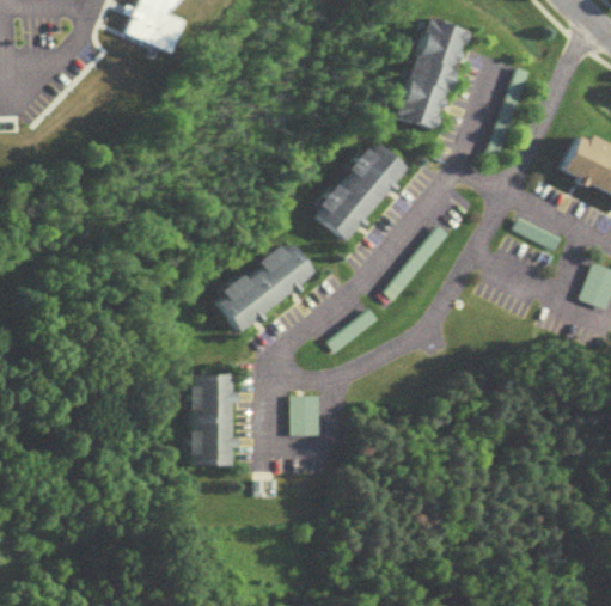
[(441,129),(469,28),(425,16),(397,118),(441,129)]
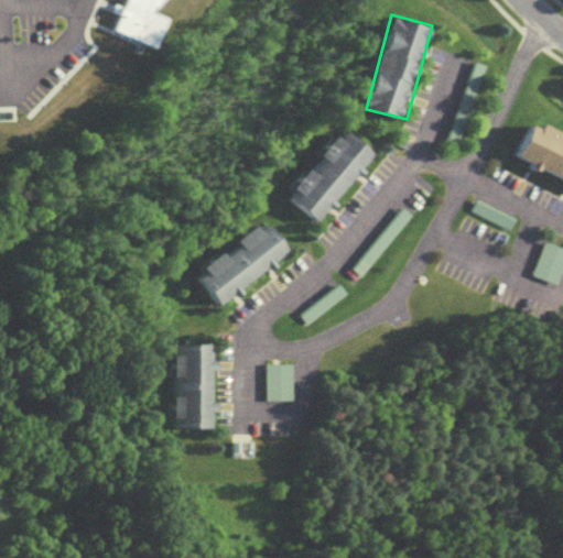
[(475,64),(445,145),(456,149),(486,67),(475,64)]
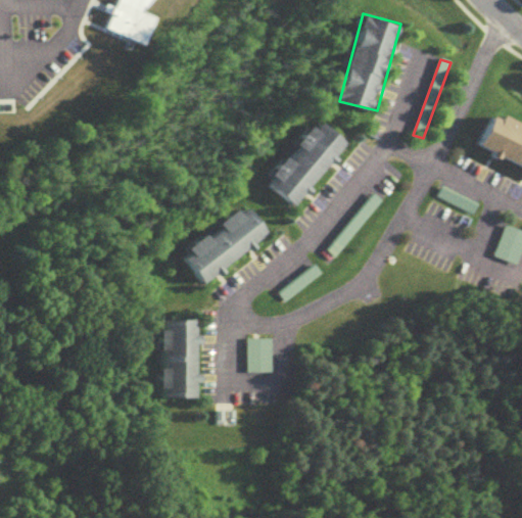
[(521,122),(491,111),(478,151),(521,167),(521,122)]
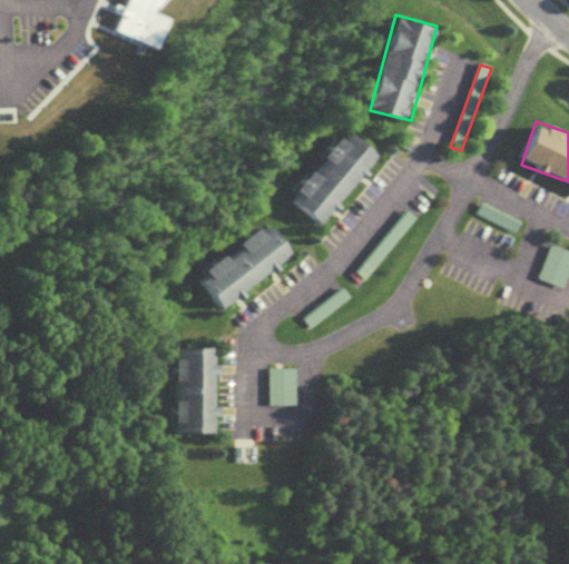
[(381,154),(347,128),(292,200),(325,226),(381,154)]
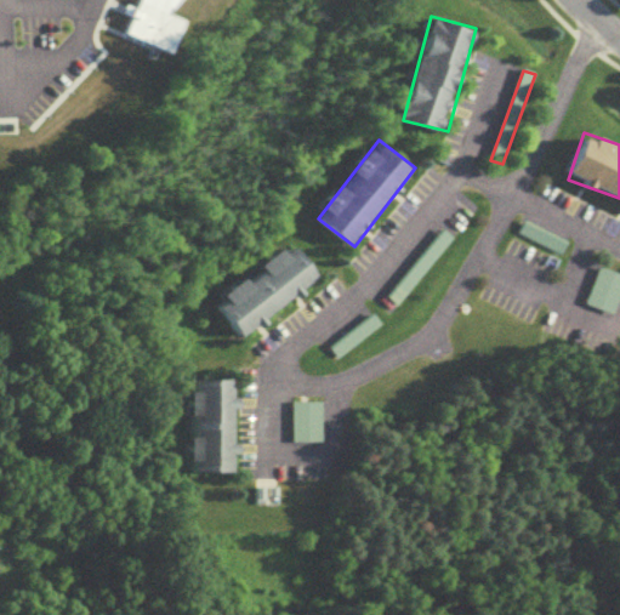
[(242,340),(323,278),(295,243),(215,303),(242,340)]
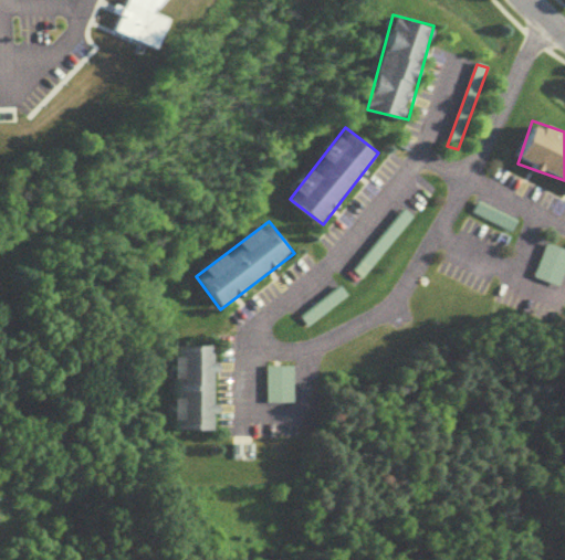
[(535,278),(561,287),(564,276),(564,250),(547,243),(535,278)]
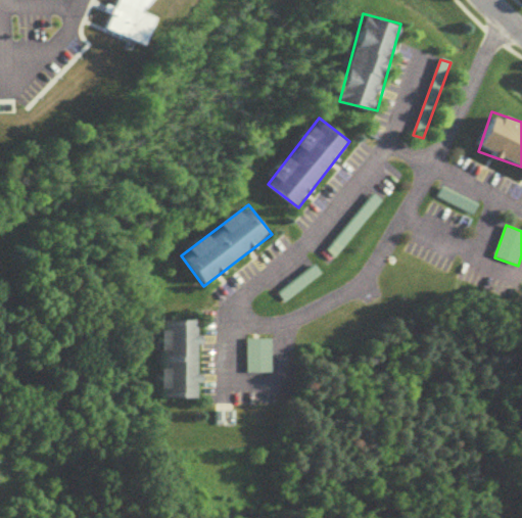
[(278,292),(284,300),(322,274),(316,266),(278,292)]
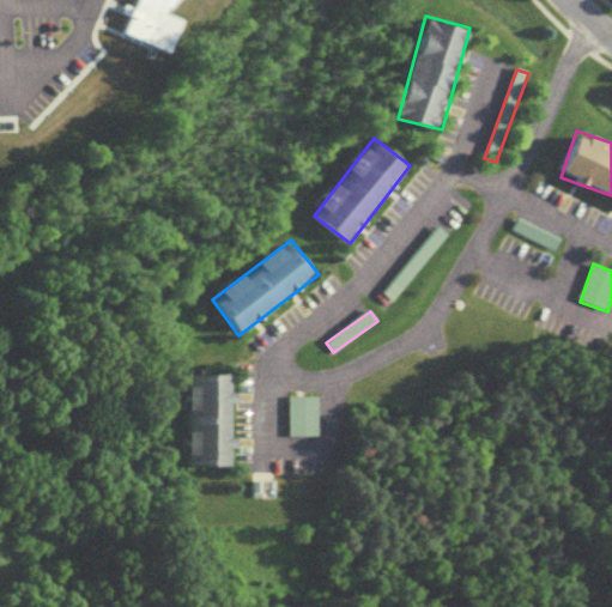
[(235,376),(194,376),(194,468),(234,468),(235,376)]
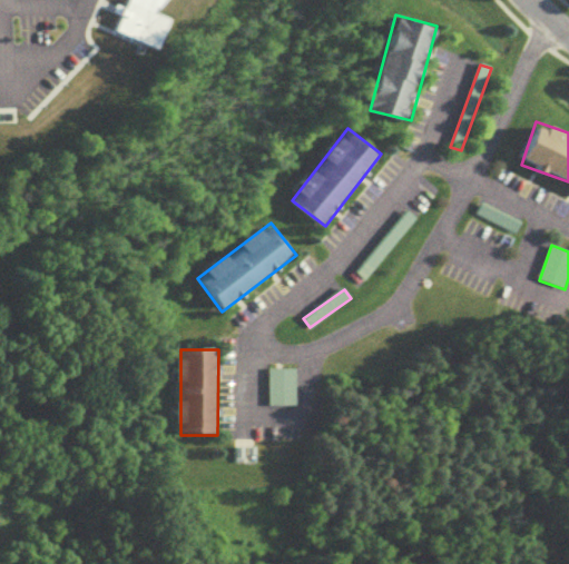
[(295,406),(295,368),(268,368),(268,406),(295,406)]
